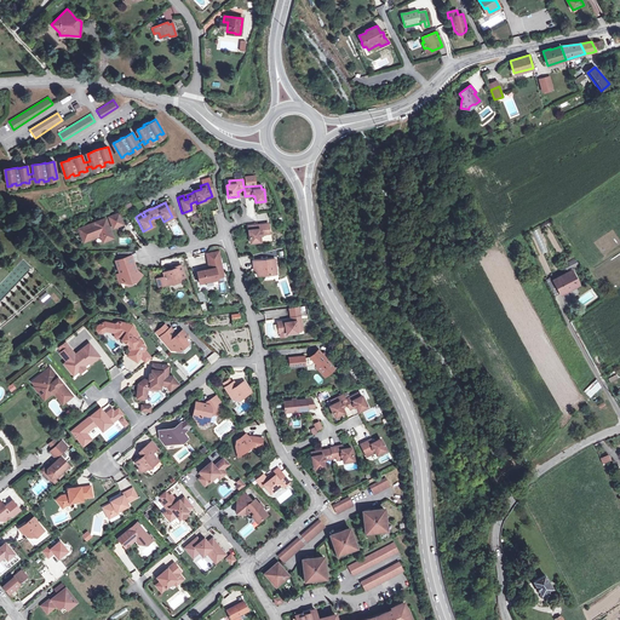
[(119,214),(110,217),(114,228),(122,224),(119,214)]
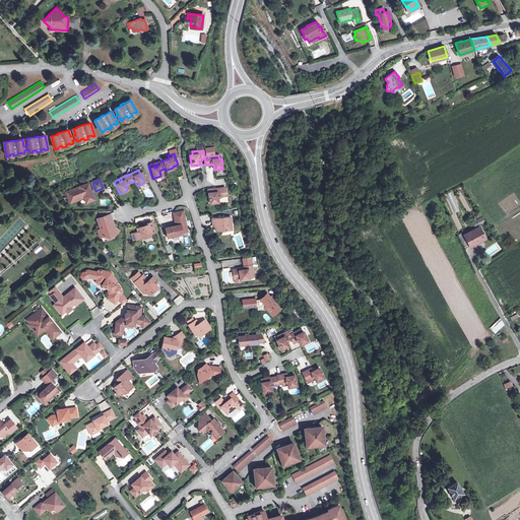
[(91,192),(88,184),(67,192),(71,202),(84,197),(86,202),(94,199),(91,192)]
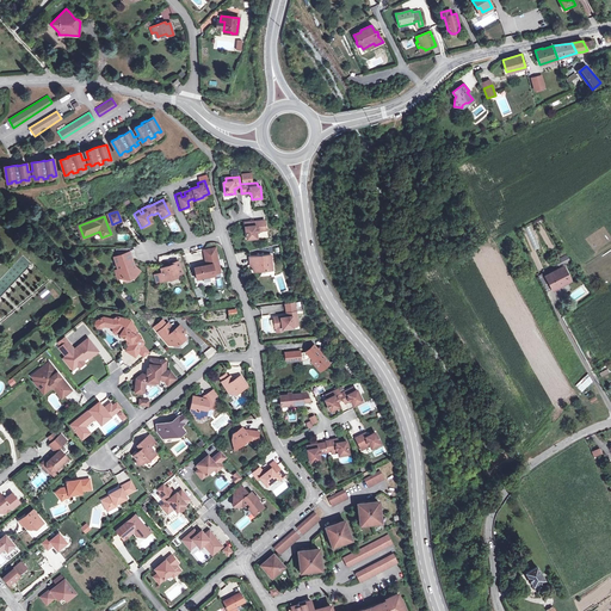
[(252,222),(245,223),(247,239),(257,238),(257,232),(258,232),(258,230),(266,229),(265,221),(254,222),(254,226),(252,226),(252,222)]
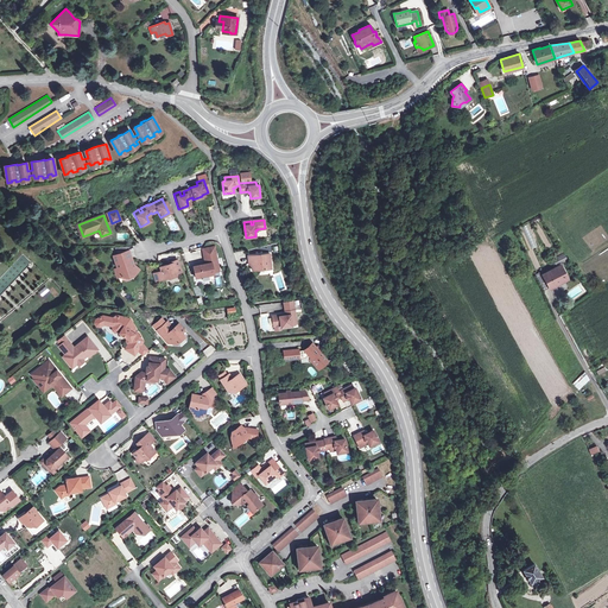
[(219,267),(215,251),(204,253),(206,264),(194,266),(196,278),(214,274),(214,272),(213,268),(217,267),(219,267)]
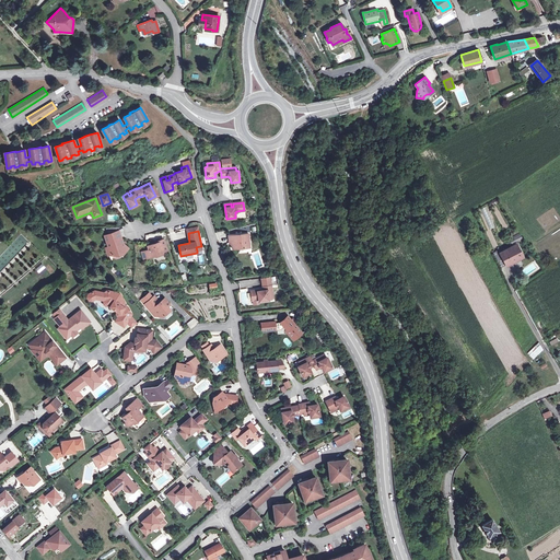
[(121,255),(126,249),(121,245),(116,233),(103,237),(107,248),(105,249),(107,256),(112,256),(117,254),(121,255)]
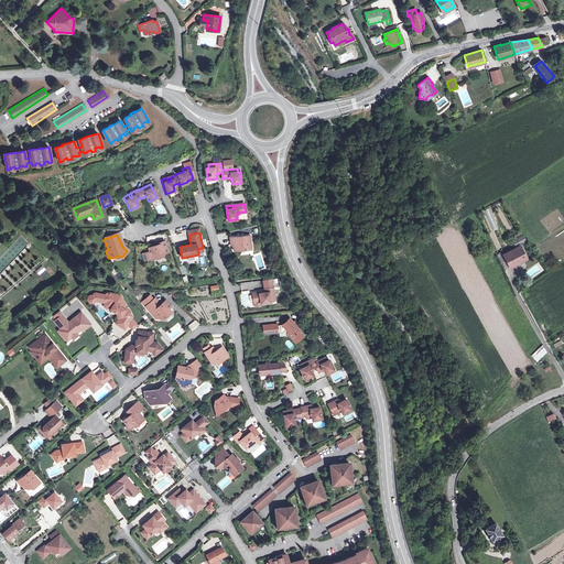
[(249,235),(228,238),(229,245),(231,245),(232,251),(250,249),(249,235)]
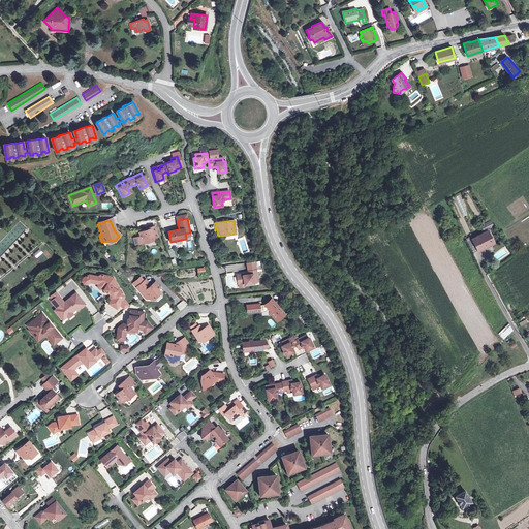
[(490,220),(480,225),(484,231),(493,226),(490,220)]
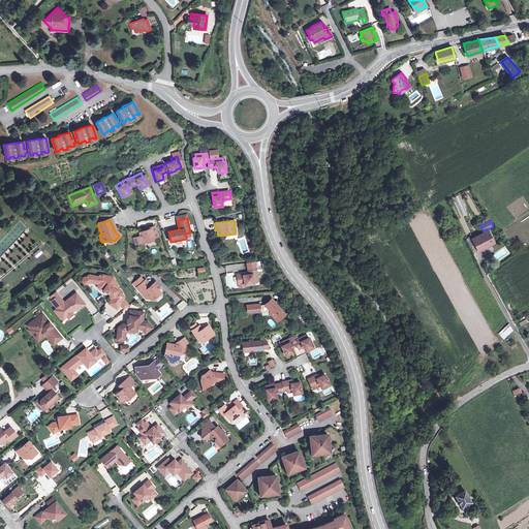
[(1,243),(7,249),(26,227),(19,221),(1,243)]
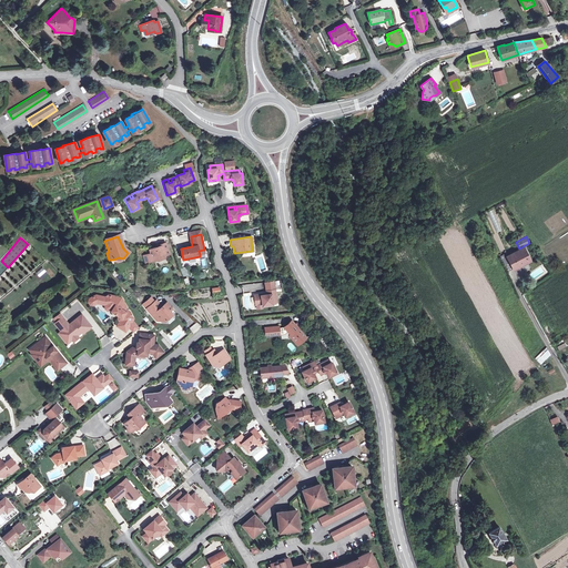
[(156,246),(150,250),(151,253),(148,254),(150,262),(155,260),(158,260),(164,257),(164,255),(170,254),(165,243),(160,244),(161,246),(156,246)]
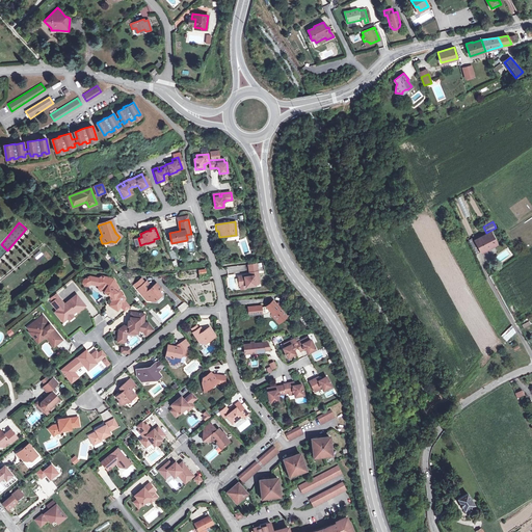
[(490,232),(475,240),(480,251),(495,243),(493,239),(494,238),(490,232)]
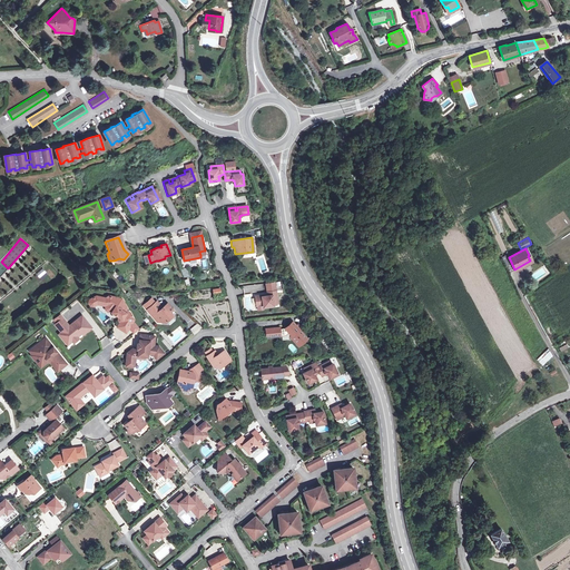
[(509,272),(514,269),(509,257),(503,259),(509,272)]
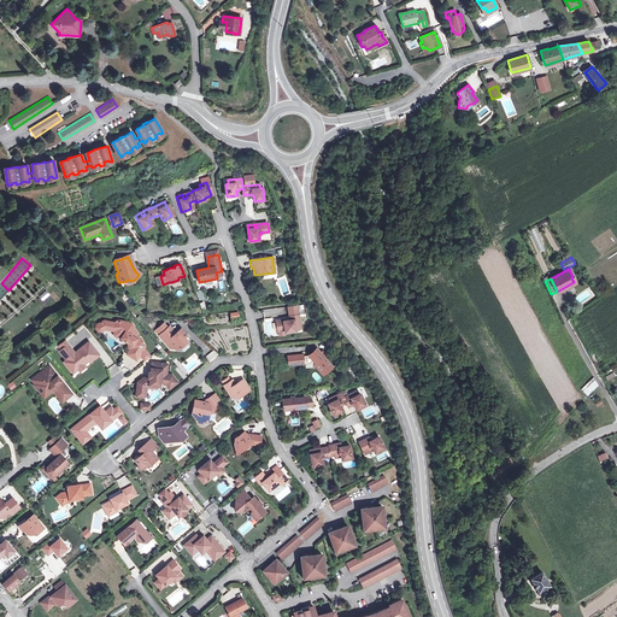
[(39,295),(42,300),(50,295),(47,291),(39,295)]
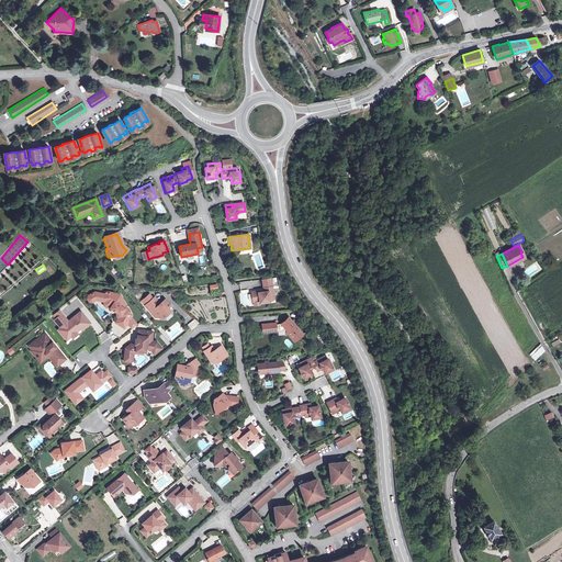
[(270,279),(261,279),(262,288),(271,287),(270,279)]
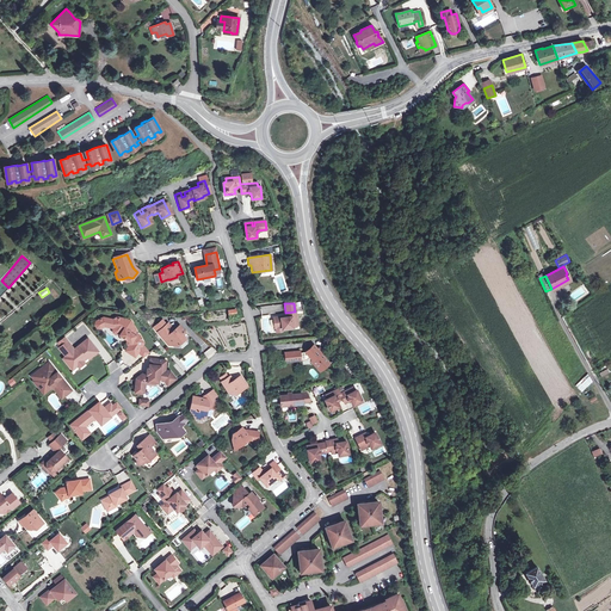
[(279,316),(272,318),(273,328),(281,327),(281,328),(292,327),(292,325),(297,325),(295,312),(285,313),(285,315),(285,316),(279,318),(279,316)]
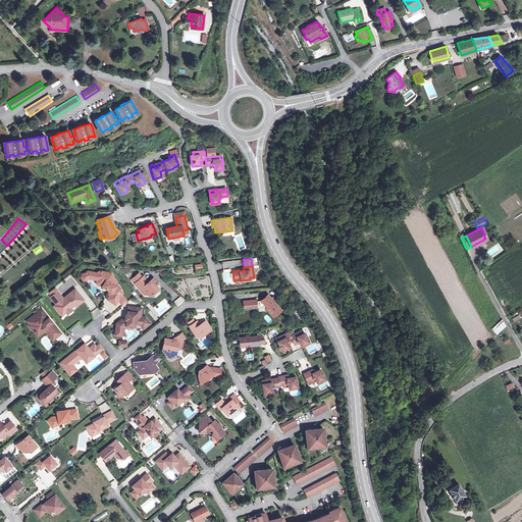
[(115,305),(118,300),(121,295),(120,294),(122,292),(120,285),(115,284),(114,282),(115,282),(112,274),(100,271),(96,273),(89,271),(83,274),(82,277),(83,279),(86,280),(90,278),(97,280),(97,281),(97,283),(99,285),(101,284),(102,284),(103,284),(103,285),(102,286),(104,288),(106,286),(107,288),(108,290),(109,291),(108,292),(109,294),(110,295),(107,300),(115,305)]
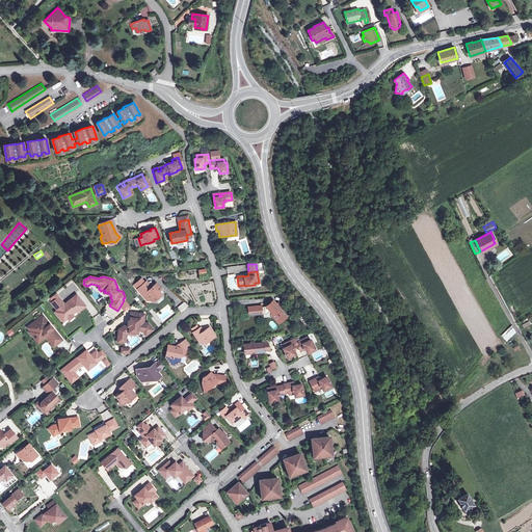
[(144,283),(141,278),(134,285),(137,289),(144,283)]
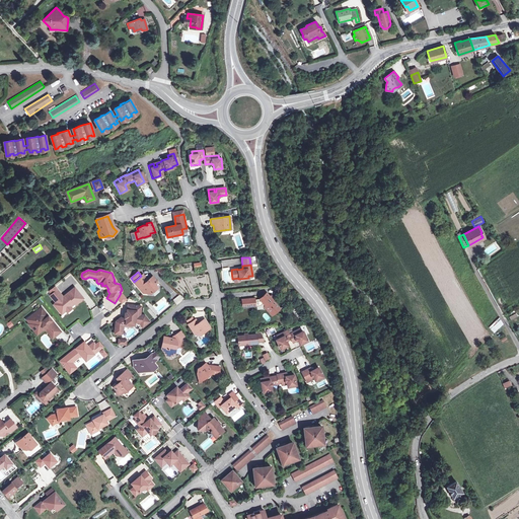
[(146,281),(141,276),(134,282),(139,288),(141,286),(147,293),(151,293),(158,287),(155,284),(157,282),(152,276),(146,281)]
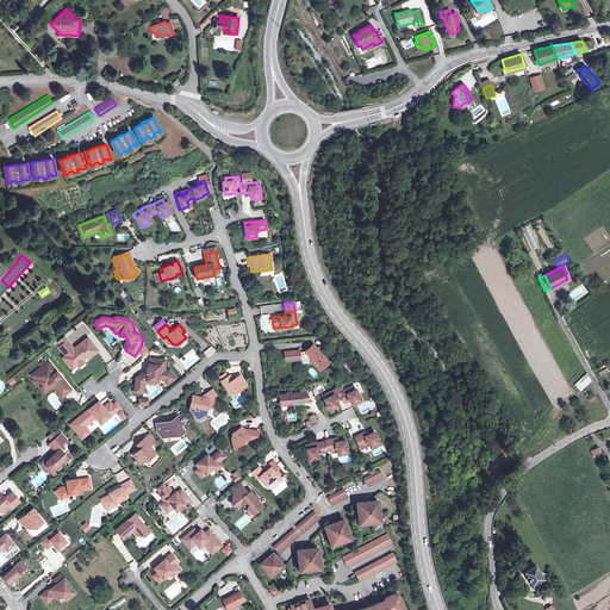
[(74,348),(68,340),(61,346),(58,347),(66,355),(68,354),(70,358),(66,361),(73,369),(78,365),(76,362),(81,358),(83,360),(86,358),(88,356),(89,358),(98,350),(88,337),(74,348)]
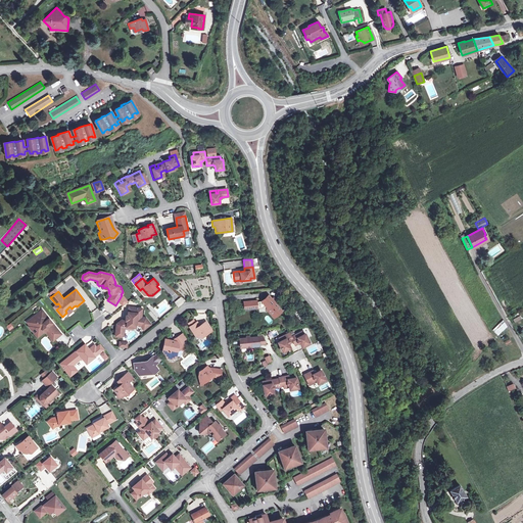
[(122,295),(119,300),(123,305),(127,301),(122,295)]
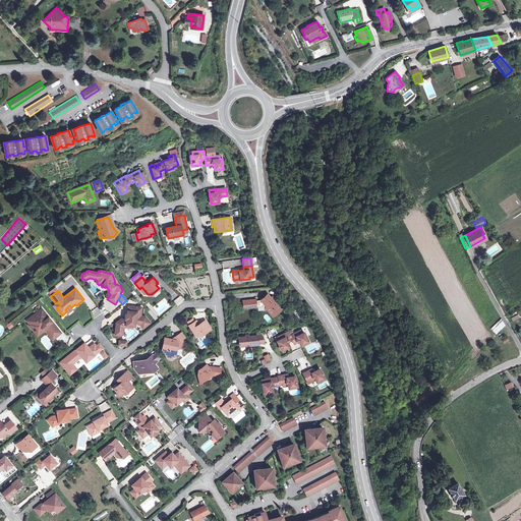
[(174,300),(178,306),(185,300),(181,295),(174,300)]
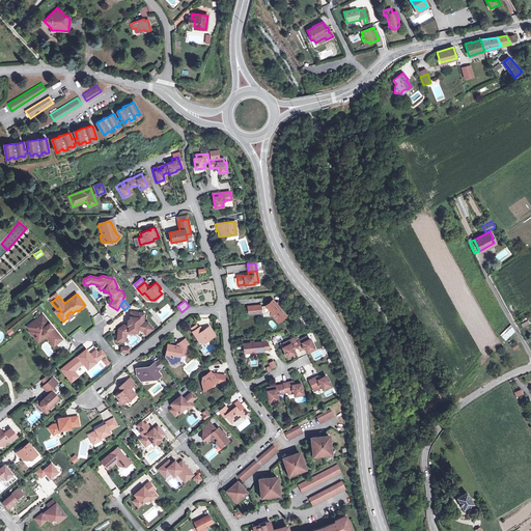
[(261,307),(258,307),(259,313),(267,313),(270,310),(272,312),(279,322),(286,315),(273,301),(267,306),(261,307)]
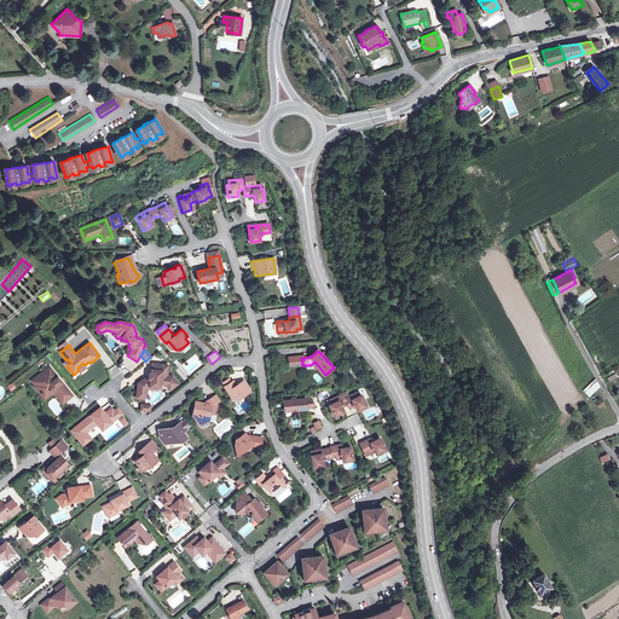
[(301,358),(305,358),(305,357),(300,357),(294,358),(290,358),(291,366),(298,365),(302,365),(301,358)]
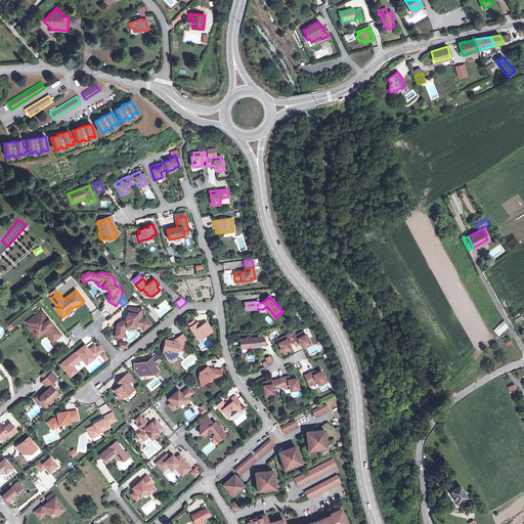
[(130,307),(129,308),(128,316),(126,315),(126,320),(122,320),(117,324),(116,337),(123,338),(124,339),(125,338),(124,337),(125,329),(133,330),(133,328),(133,326),(138,328),(141,328),(144,331),(150,325),(145,319),(141,318),(142,314),(142,309),(130,307)]
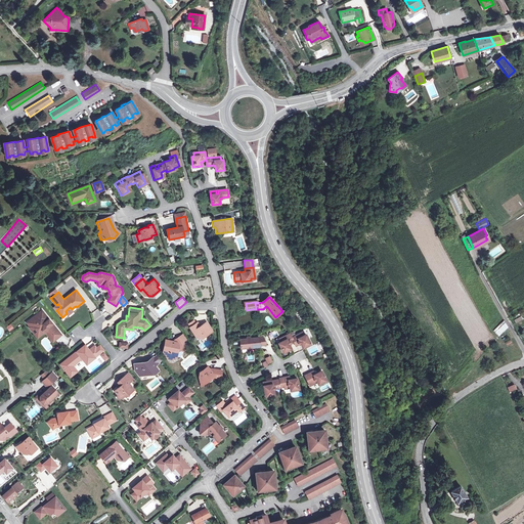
[(275,317),(268,308),(266,310),(274,319),(275,317)]
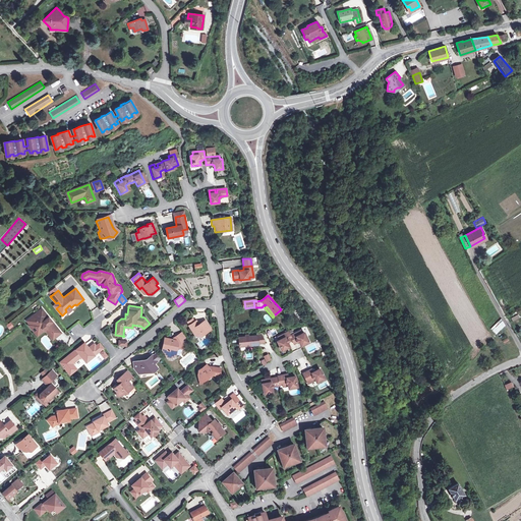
[(61,333),(42,308),(26,321),(30,324),(29,325),(34,331),(38,328),(40,330),(43,328),(48,329),(55,338),(61,333)]
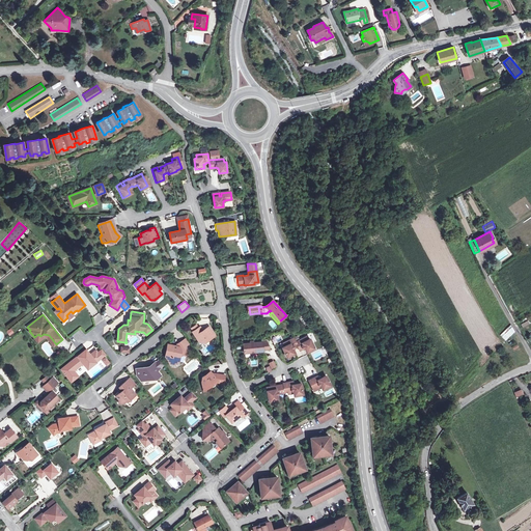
[(500,334),(506,341),(515,331),(509,325),(500,334)]
